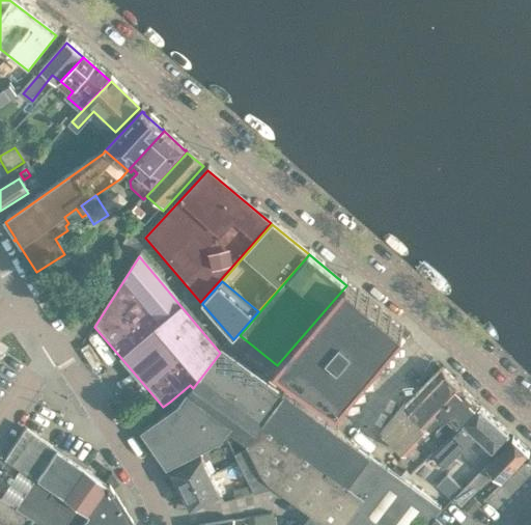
[(277,368),(337,410),(402,333),(347,285),(277,368)]
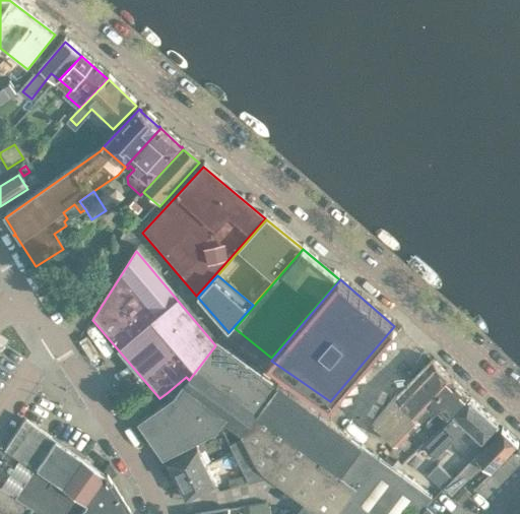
[(228,430),(241,440),(276,389),(215,345),(189,380),(186,377),(167,393),(173,401),(181,395),(205,430),(196,436),(200,442),(215,435),(221,426),(228,430)]
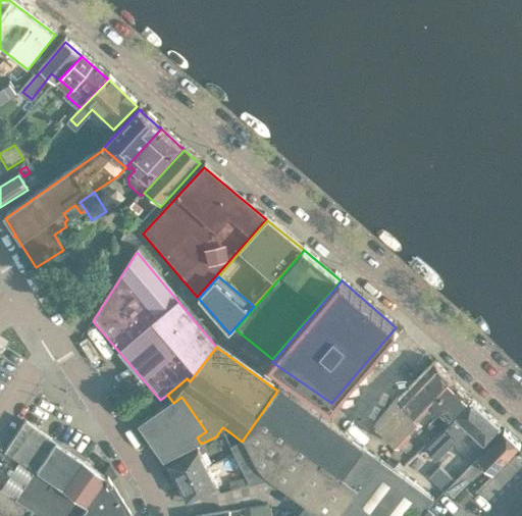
[(434,365),(398,404),(397,403),(375,427),(399,452),(436,414),(440,418),(428,430),(435,437),(469,401),(454,385),(454,384),(434,365)]
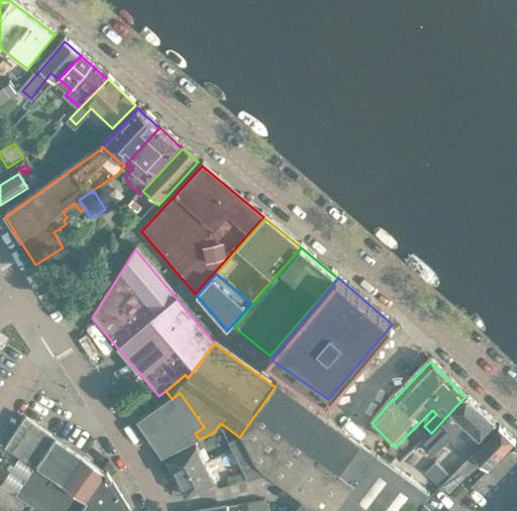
[(267,479),(302,505),(309,510),(337,510),(356,484),(340,472),(359,447),(276,387),(275,387),(239,437),(241,440),(227,446),(247,485),(267,479)]
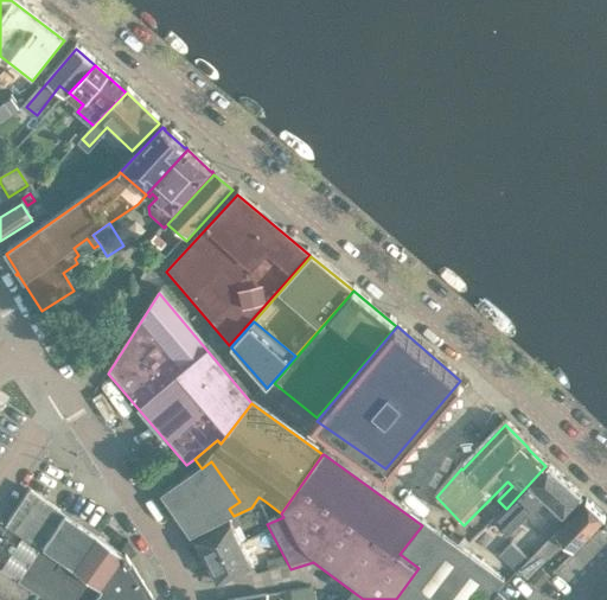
[(190,537),(234,516),(229,509),(240,502),(211,461),(202,468),(161,497),(190,537)]
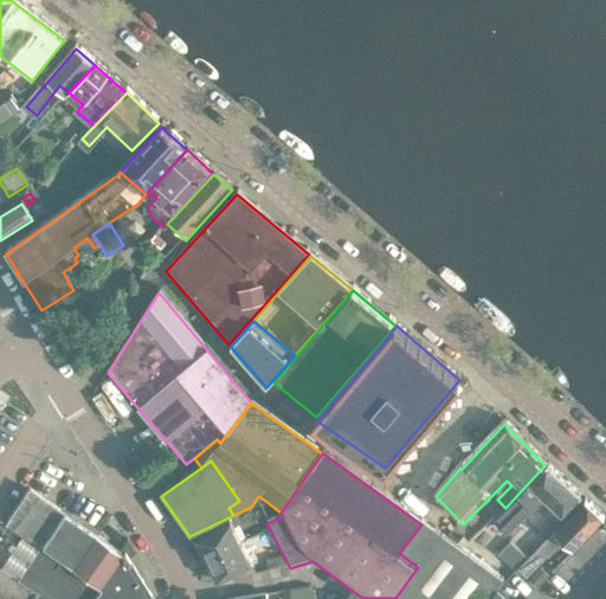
[(548,469),(492,523),(508,538),(535,514),(552,529),(579,498),(548,469)]
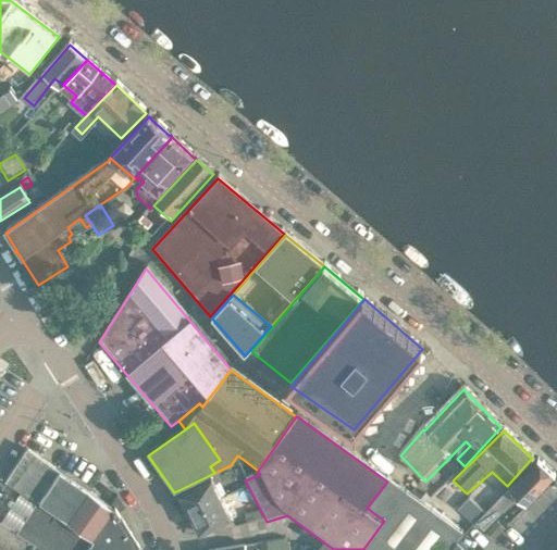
[(136,549),(116,516),(124,512),(116,500),(109,511),(25,453),(3,486),(34,507),(14,537),(34,549),(136,549)]
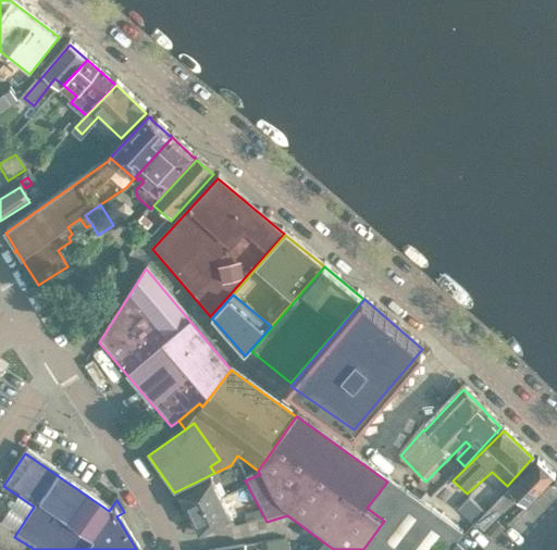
[(237,466),(244,460),(237,455),(231,465),(233,469),(237,466)]
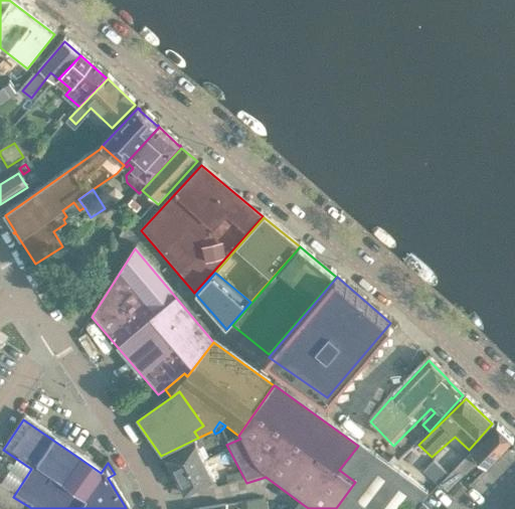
[(497,428),(471,455),(448,479),(440,487),(447,494),(478,462),(486,470),(513,444),(497,428)]
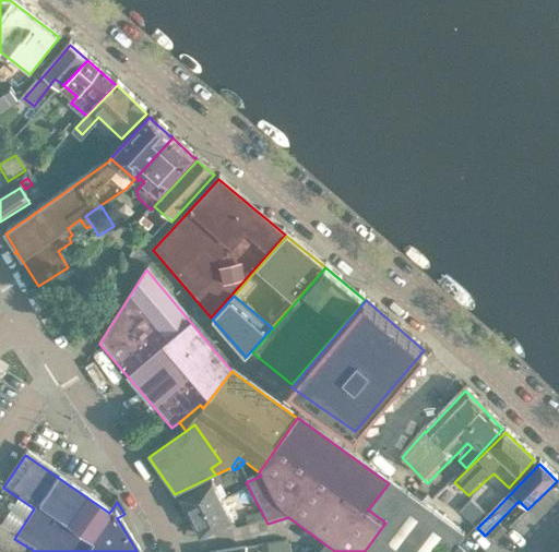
[(222,477),(225,483),(241,475),(238,468),(222,477)]
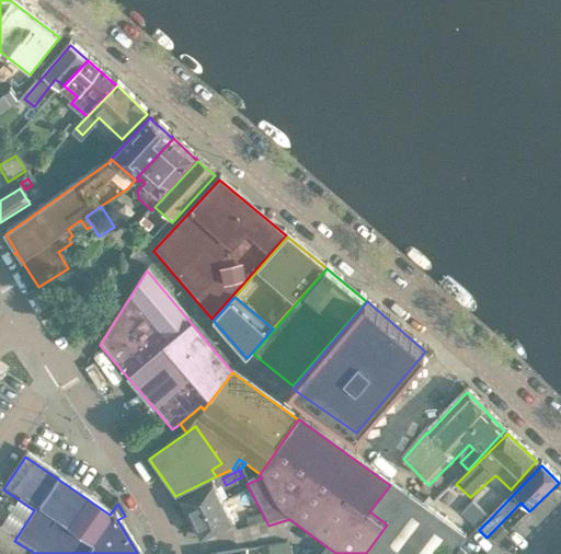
[(184,512),(189,522),(222,506),(212,483),(180,499),(185,509),(184,512)]
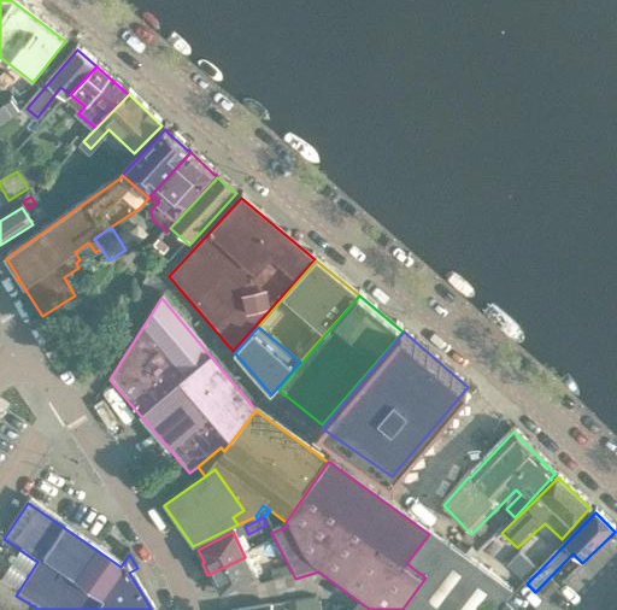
[(369,609),(360,603),(354,609),(499,609),(512,594),(493,580),(429,534),(406,563),(425,578),(403,609),(369,609)]
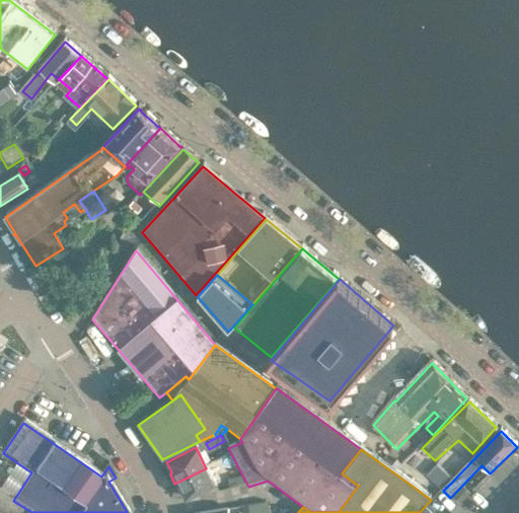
[(206,468),(174,484),(179,493),(181,494),(188,503),(216,489),(206,468)]
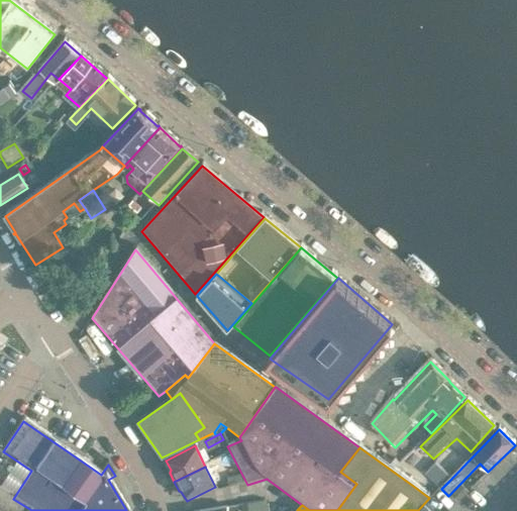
[(434,467),(424,477),(439,491),(441,489),(449,481),(434,467)]
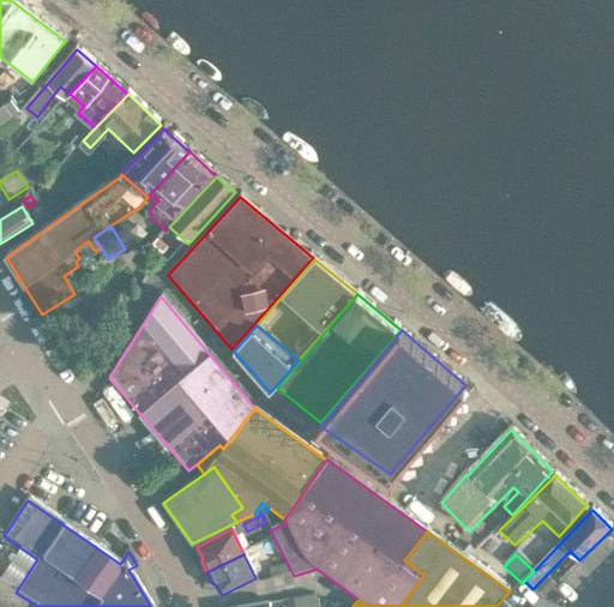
[(289,566),(269,572),(271,582),(292,576),(289,566)]
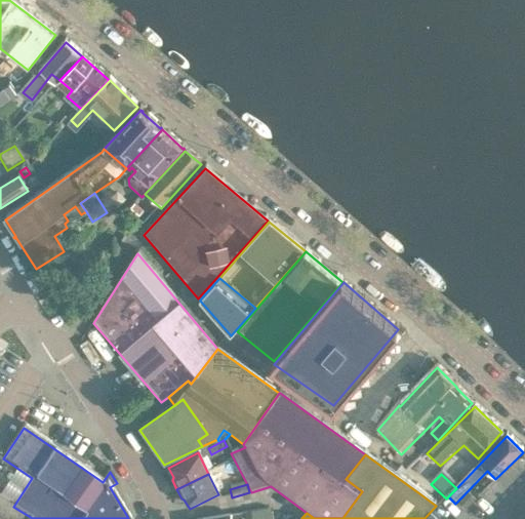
[(468,496),(457,507),(463,514),(474,504),(468,496)]
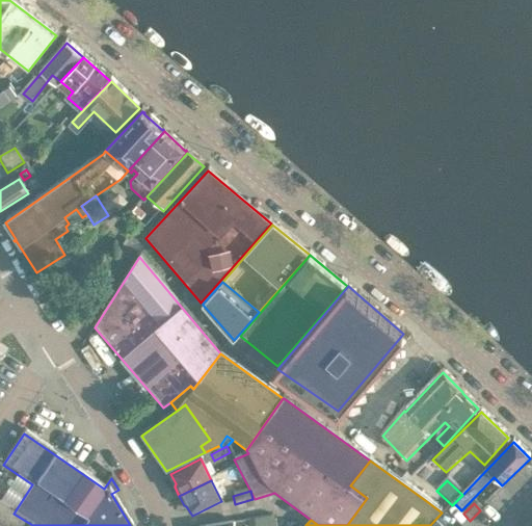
[(32,525),(14,514),(0,504),(0,525),(32,525)]
